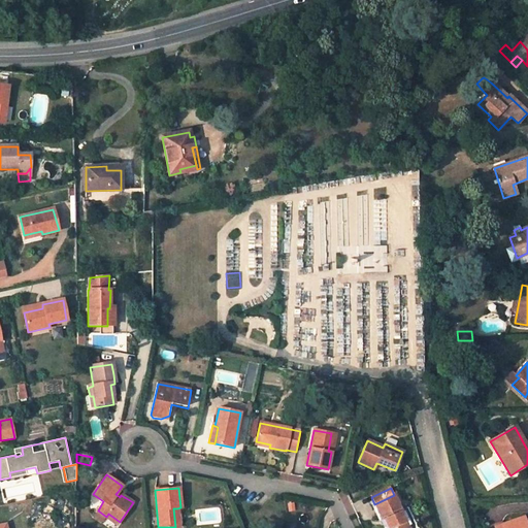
[(407,527),(400,513),(402,512),(394,495),(374,504),(382,521),(384,520),(387,527),(407,527)]
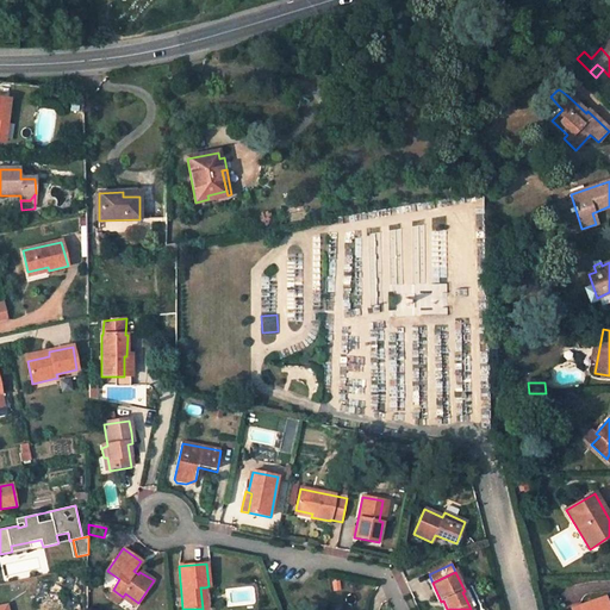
[(136,607),(138,603),(125,593),(123,597),(136,607)]
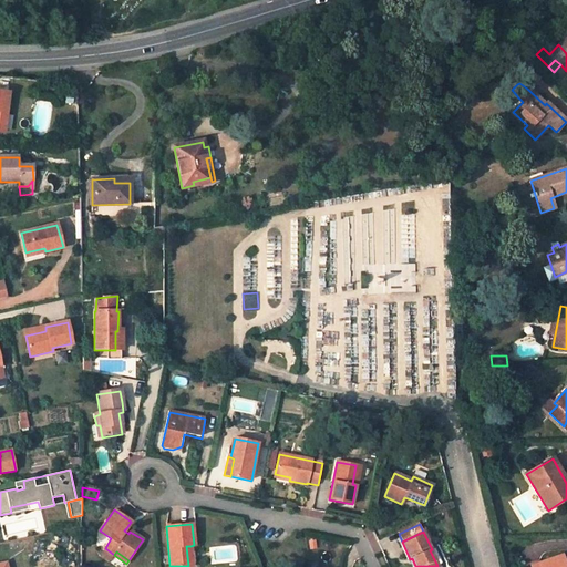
[(565,566),(562,556),(531,566),(565,566)]
